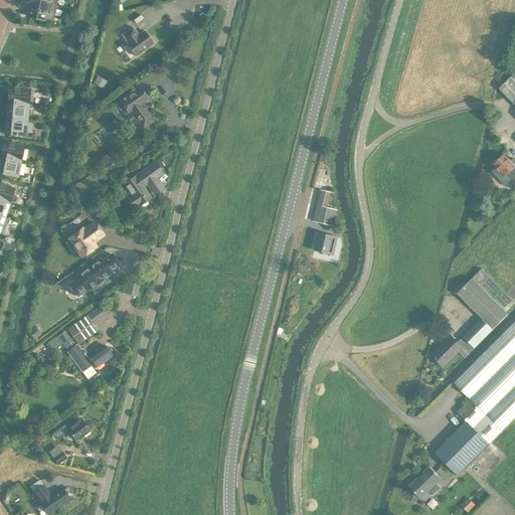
[(37,0),(27,0),(26,4),(27,5),(26,9),(30,10),(28,17),(43,20),(52,21),(56,5),(37,0)]
